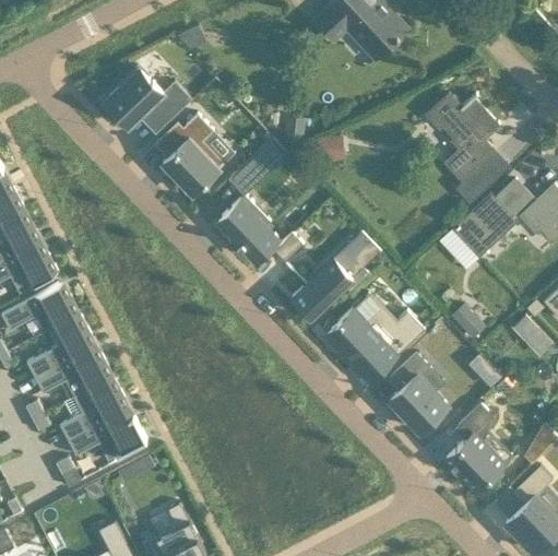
[(328,8),(316,20),(333,39),(346,27),(363,45),(375,58),(376,59),(376,58),(380,55),(384,50),(388,54),(402,40),(399,37),(407,28),(388,9),(382,2),(380,0),(331,0),(325,6),(328,8)]
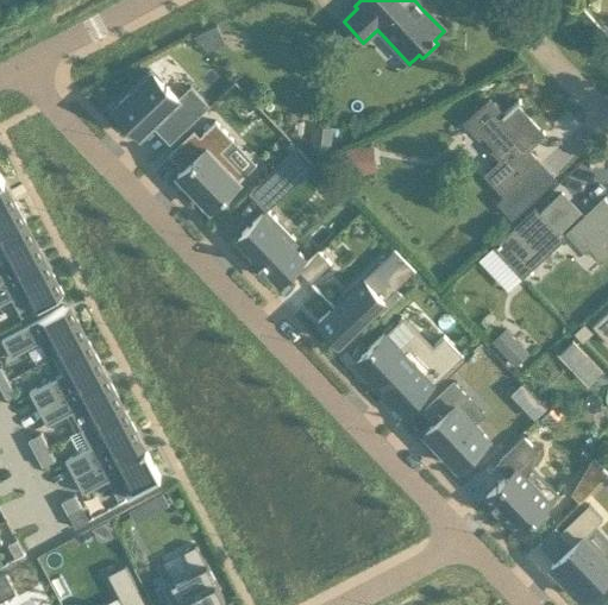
[(139,136),(158,118),(177,137),(208,107),(189,88),(176,100),(151,73),(136,88),(135,87),(127,93),(129,94),(113,109),(139,136)]
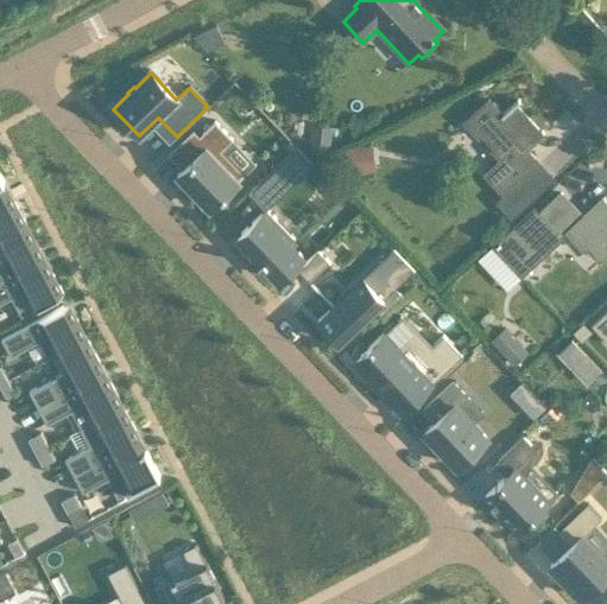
[(487,101),(462,124),(478,140),(481,137),(493,150),(491,152),(499,161),(484,176),(503,197),(497,204),(510,218),(533,197),(520,183),(539,165),(525,151),(543,135),(541,133),(539,134),(514,107),(519,103),(517,101),(501,115),(487,101)]
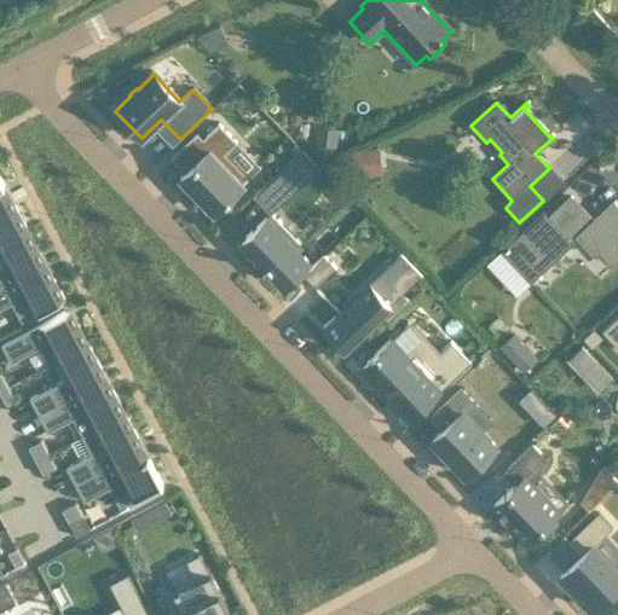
[(172,160),(185,173),(183,175),(180,178),(179,179),(183,183),(191,191),(196,196),(192,199),(204,213),(208,209),(213,214),(248,180),(224,155),(236,144),(218,125),(201,141),(196,137),(172,160)]
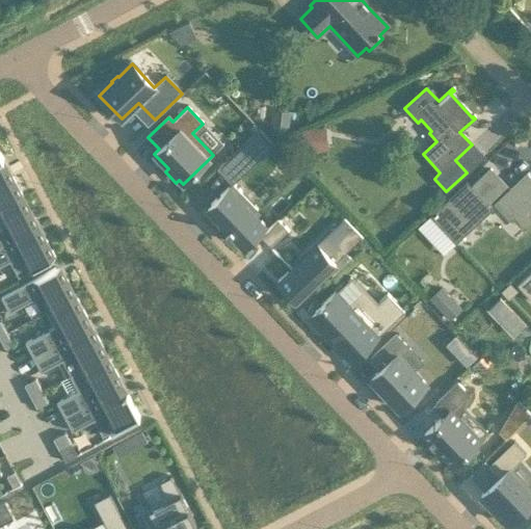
[(272,127),(272,137),(275,137),(286,131),(288,114),(272,112),(270,127),(272,127)]
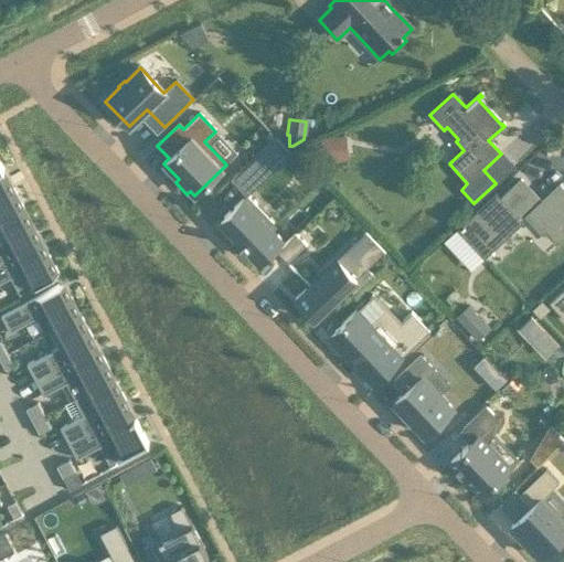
[(275,138),(230,181),(243,194),(266,171),(255,159),(266,149),(280,165),(290,155),(275,138)]
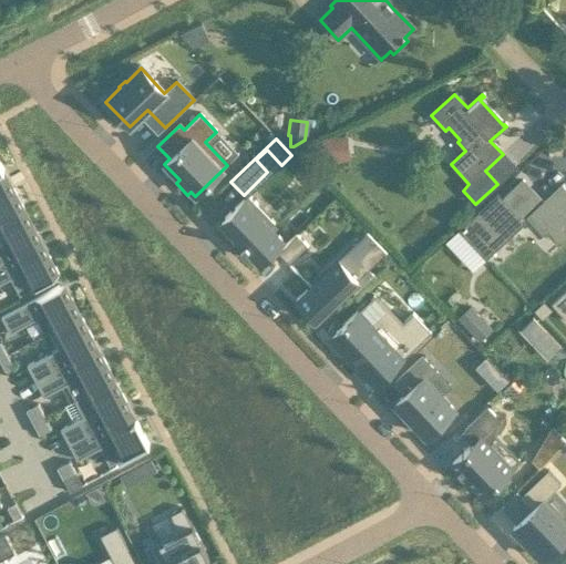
[(0,224),(24,212),(11,188),(8,191),(3,182),(0,183),(0,224)]
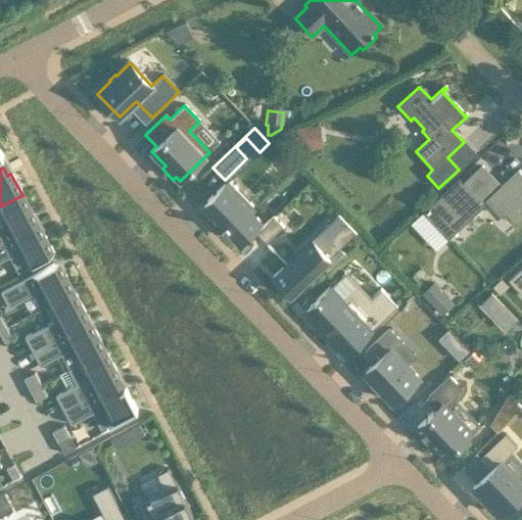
[(458,180),(422,214),(447,240),(489,201),(501,215),(503,211),(515,225),(521,218),(521,178),(519,175),(520,173),(519,172),(502,188),(492,179),(482,168),(467,182),(464,185),(458,180)]
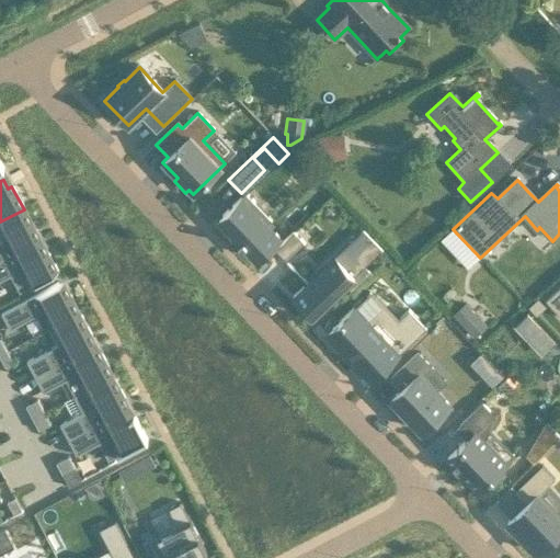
[(221,217),(218,220),(230,234),(240,243),(237,246),(240,249),(243,246),(256,260),(278,239),(266,226),(271,221),(246,195),(221,217)]
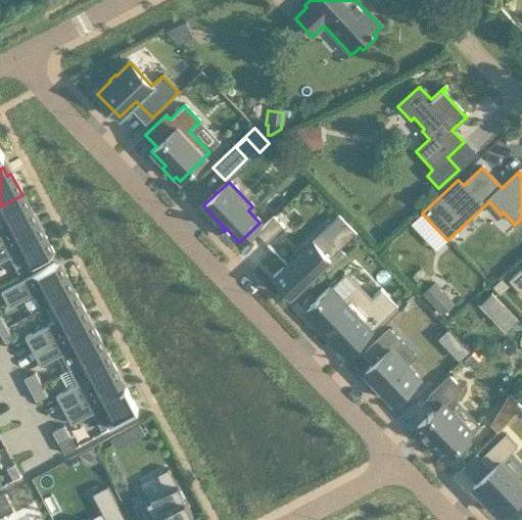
[(0,244),(34,227),(30,219),(34,217),(22,195),(0,206),(0,220),(2,225),(0,226),(0,244)]
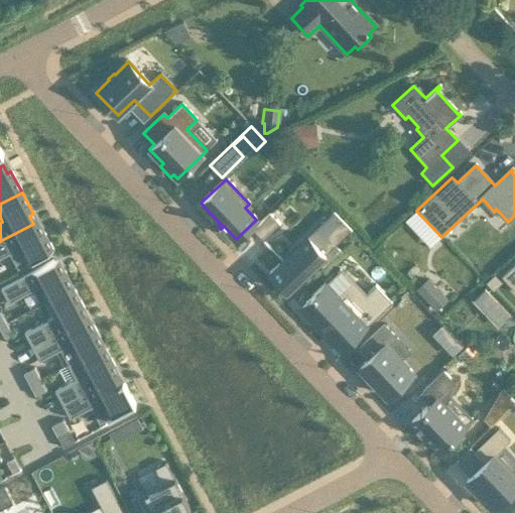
[(279,226),(269,215),(252,232),(262,243),(279,226)]
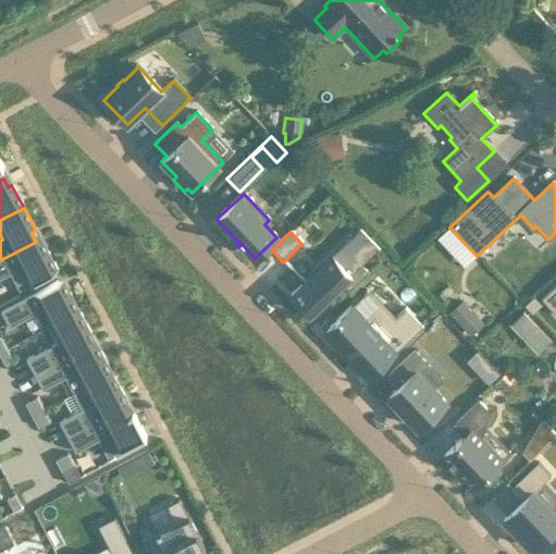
[(19,292),(57,271),(44,247),(40,249),(36,242),(0,260),(0,280),(10,275),(19,292)]
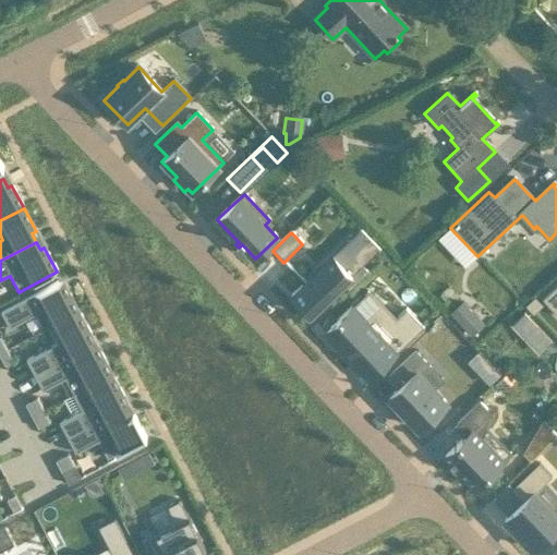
[(342,246),(291,297),(310,316),(323,303),(326,306),(326,305),(324,303),(342,286),(349,292),(368,274),(342,246)]
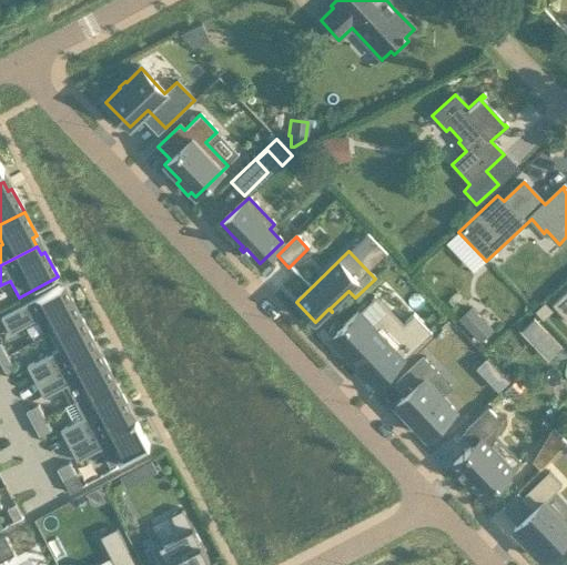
[(41,318),(50,334),(80,319),(68,294),(63,296),(59,288),(0,319),(9,335),(41,318)]
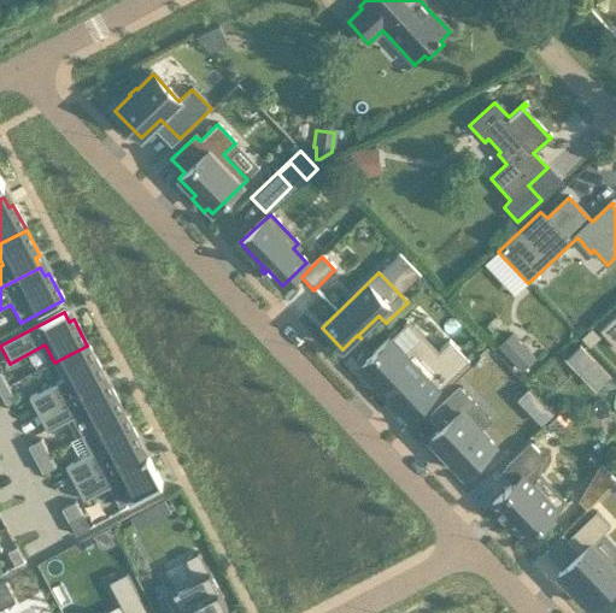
[(615,314),(599,331),(615,349),(615,314)]
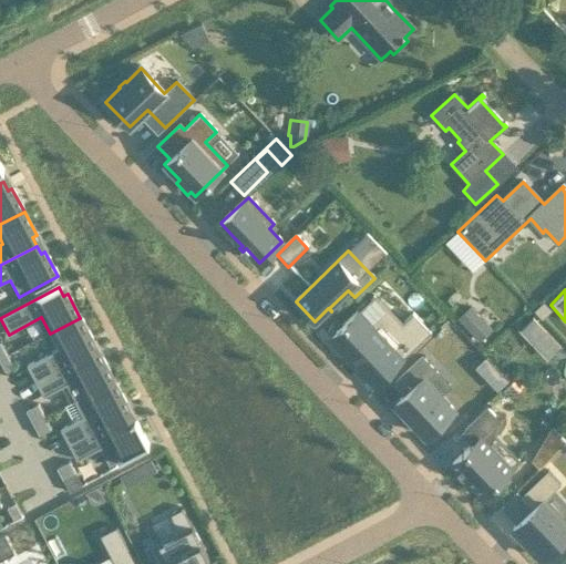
[(469,308),(458,320),(479,342),(491,330),(469,308)]
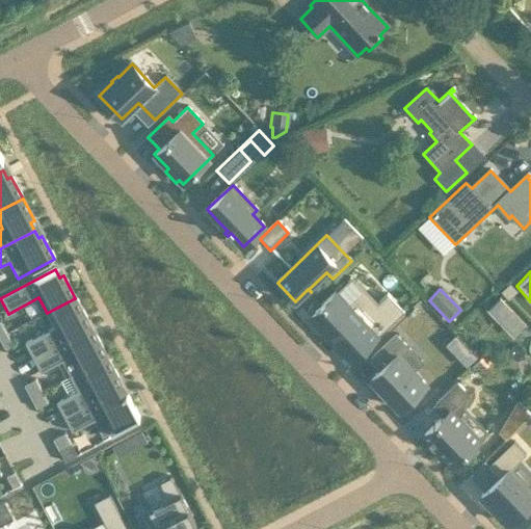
[(403,313),(387,295),(374,307),(362,293),(347,308),(334,294),(310,317),(352,361),(403,313)]
